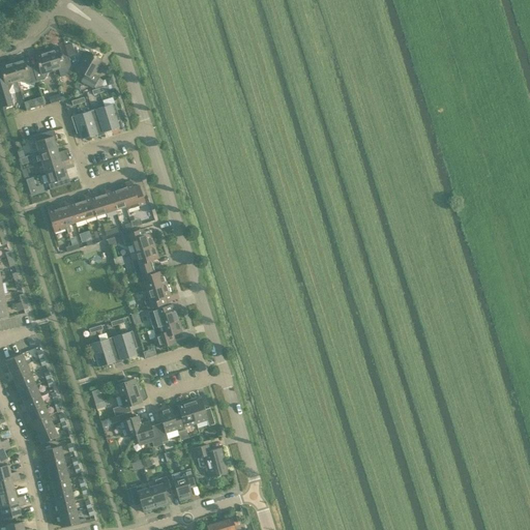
[(53,49),(47,51),(53,70),(58,68),(60,78),(65,76),(65,74),(72,70),(68,57),(67,57),(62,59),(60,54),(58,46),(53,48),(53,49)]
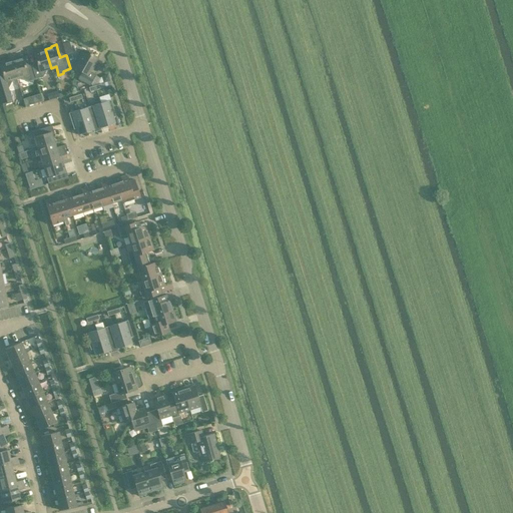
[(46,70),(51,68),(45,49),(39,51),(39,50),(33,51),(37,64),(31,66),(36,79),(43,77),(46,71),(46,70)]
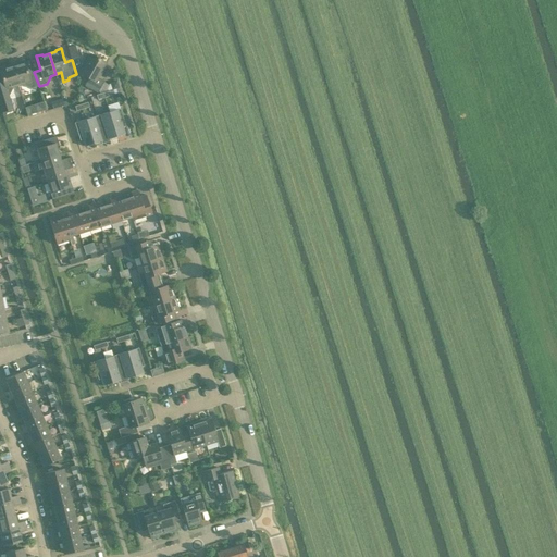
[(98,77),(107,63),(91,54),(81,73),(89,78),(85,86),(98,93),(104,81),(98,77)]
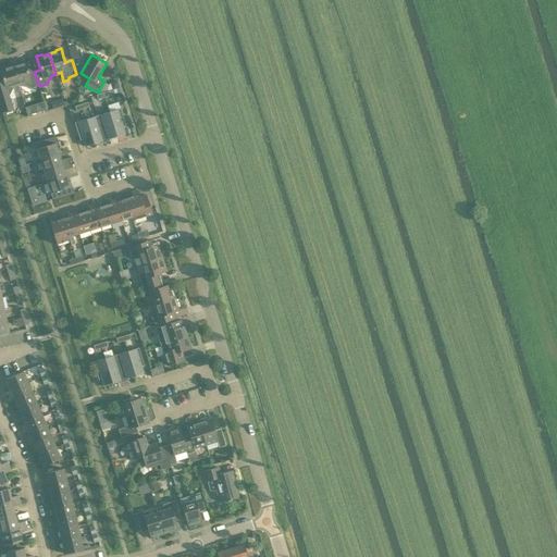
[(31,88),(39,86),(34,72),(28,74),(24,60),(19,62),(19,63),(12,65),(19,86),(24,84),(31,88)]
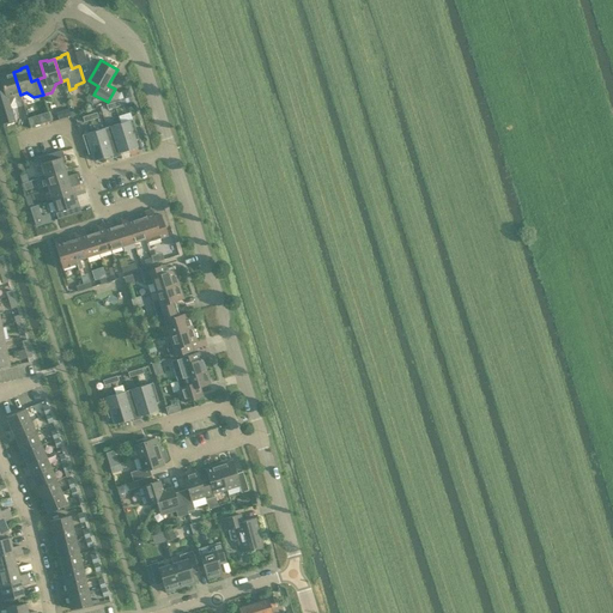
[(0,90),(0,117),(2,125),(13,121),(8,105),(11,104),(14,97),(13,96),(20,95),(13,72),(6,74),(5,72),(0,73),(0,78),(4,90),(0,90)]
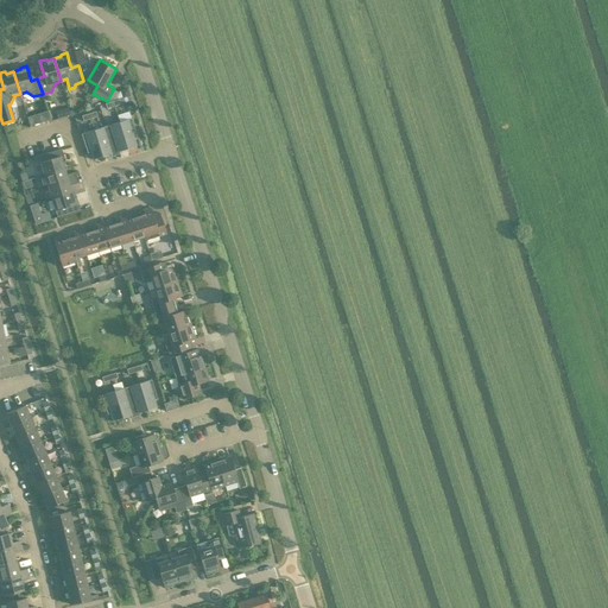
[(131,119),(119,122),(128,149),(137,146),(134,139),(138,138),(131,119)]
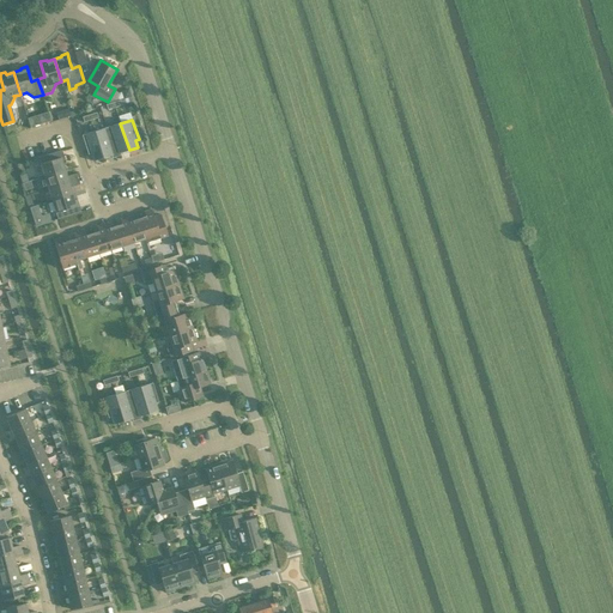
[(107,127),(103,128),(108,144),(116,141),(120,153),(129,150),(120,123),(111,126),(107,127)]
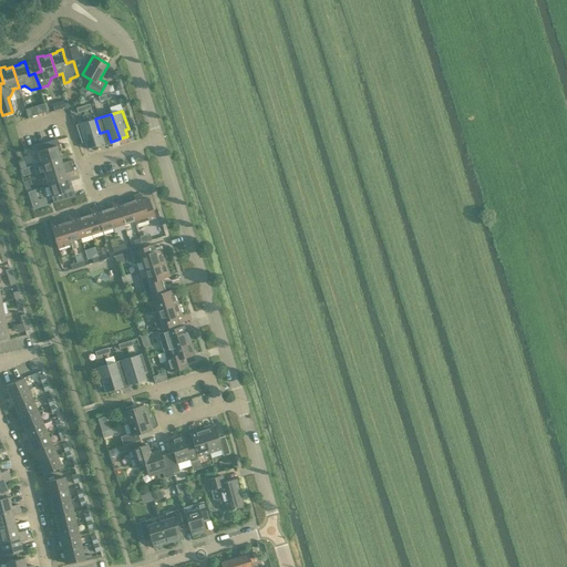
[(95,119),(88,122),(95,146),(103,144),(104,146),(107,145),(112,144),(111,142),(107,131),(100,133),(95,119)]
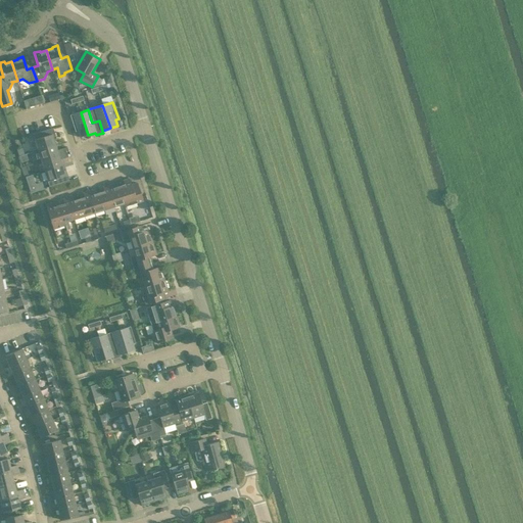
[(81,112),(70,115),(76,132),(78,131),(80,138),(88,135),(81,112)]
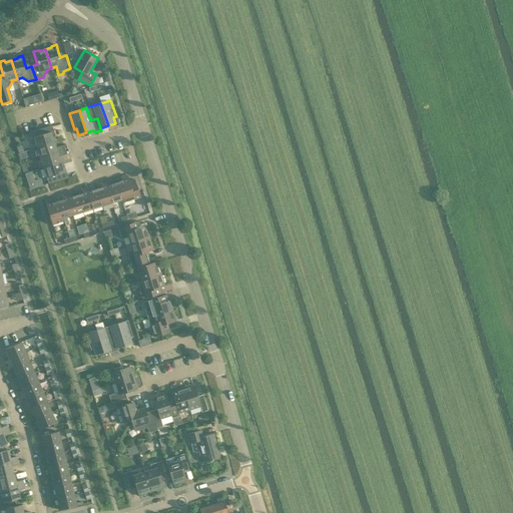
[(37,147),(54,142),(52,136),(55,136),(52,125),(32,131),(37,147)]
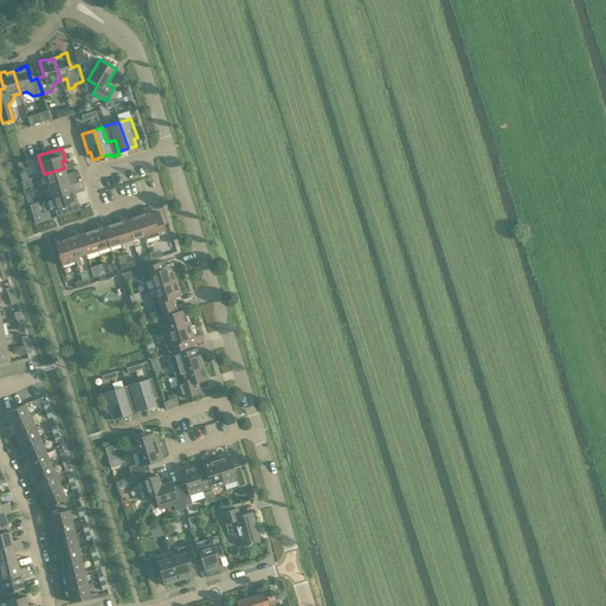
[(47,186),(77,176),(76,172),(66,174),(64,168),(44,174),(47,186)]
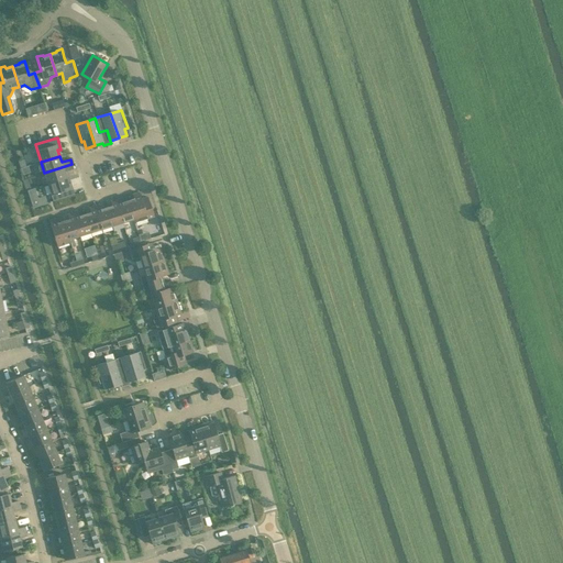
[(47,184),(66,178),(64,172),(73,169),(72,164),(44,173),(47,184)]
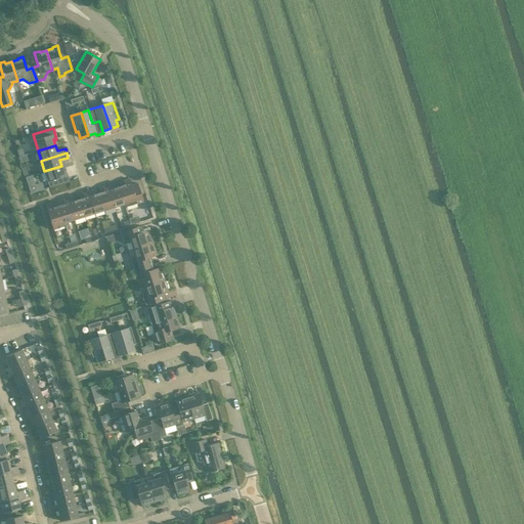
[(63,171),(61,166),(44,171),(49,187),(70,181),(67,170),(63,171)]
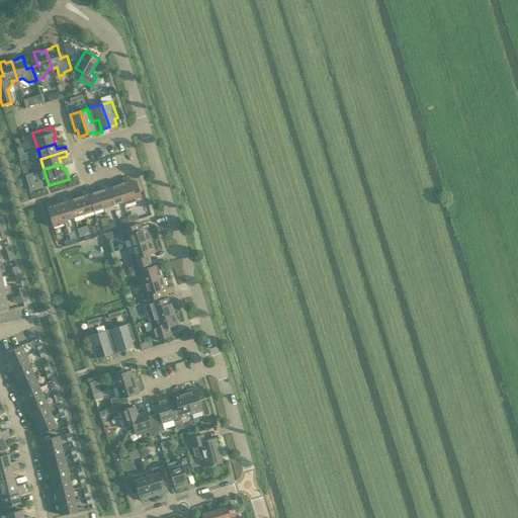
[(122,201),(123,205),(142,199),(136,181),(130,183),(128,177),(122,179),(123,183),(117,185),(122,201)]
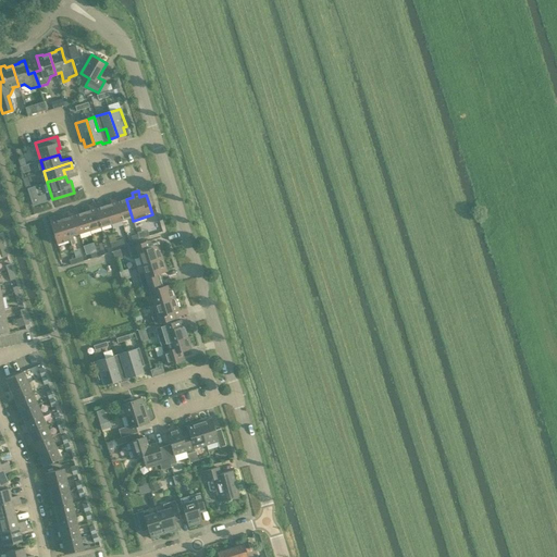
[(37,197),(31,199),(33,206),(39,203),(45,201),(42,195),(37,197)]
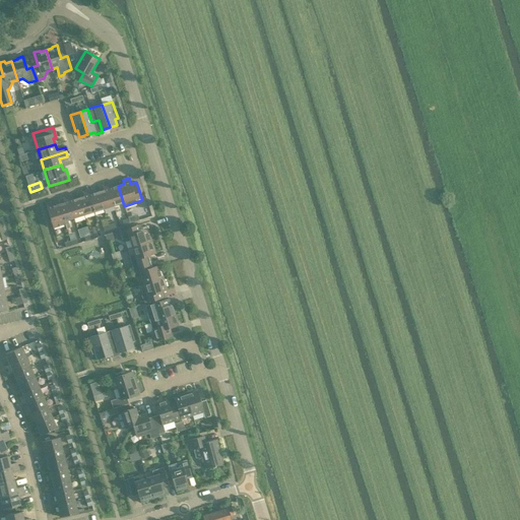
[(123,202),(118,186),(113,187),(112,183),(107,185),(113,205),(123,202)]
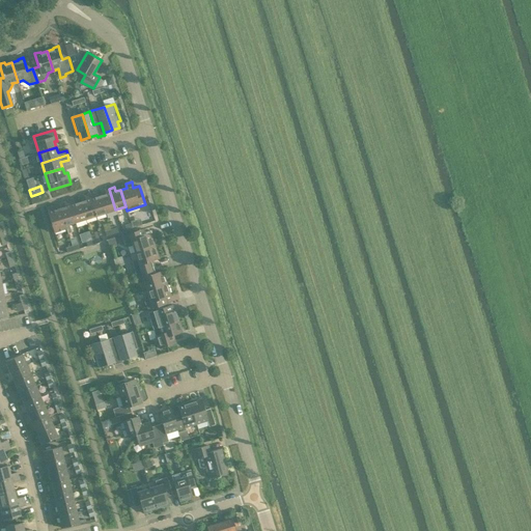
[(106,194),(101,196),(106,213),(115,210),(109,189),(104,190),(106,194)]
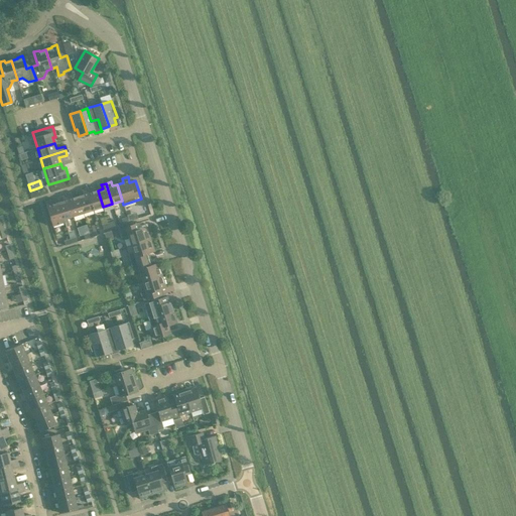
[(86,189),(93,211),(103,207),(98,190),(92,191),(91,187),(86,189)]
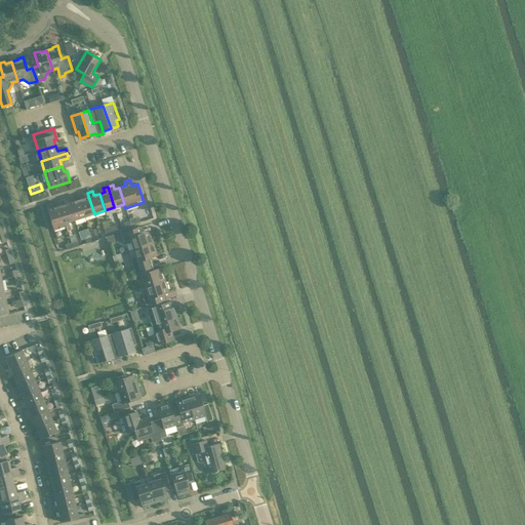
[(84,198),(79,200),(84,217),(94,214),(87,193),(83,194),(84,198)]
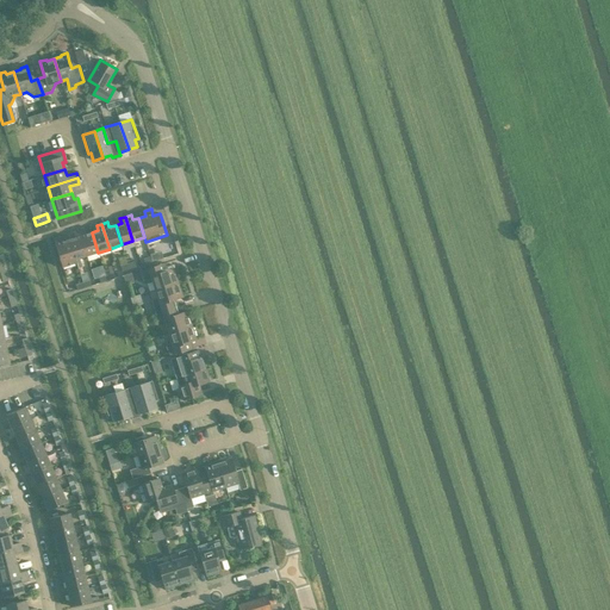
[(79,231),(87,256),(98,253),(92,232),(86,234),(85,229),(79,231)]
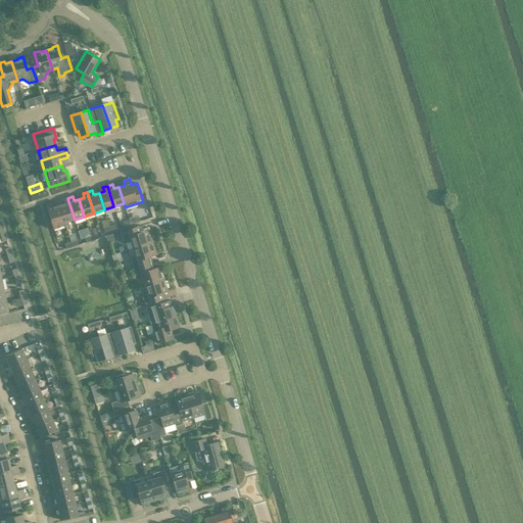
[(59,205),(64,223),(65,226),(66,229),(69,228),(67,222),(75,220),(67,198),(62,199),(64,203),(59,205)]
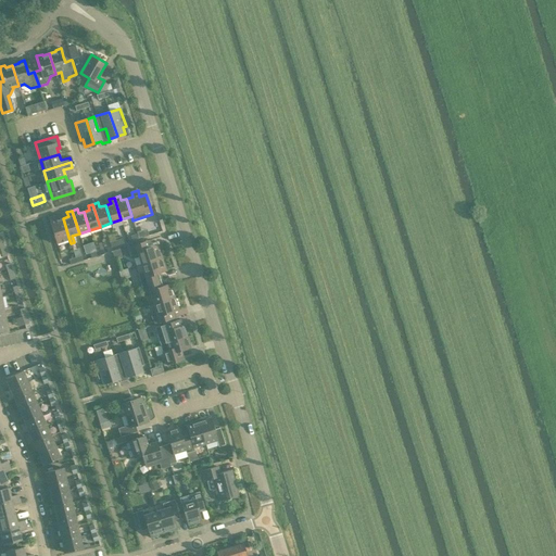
[(68,237),(63,218),(57,220),(55,216),(48,218),(57,243),(70,240),(68,237)]
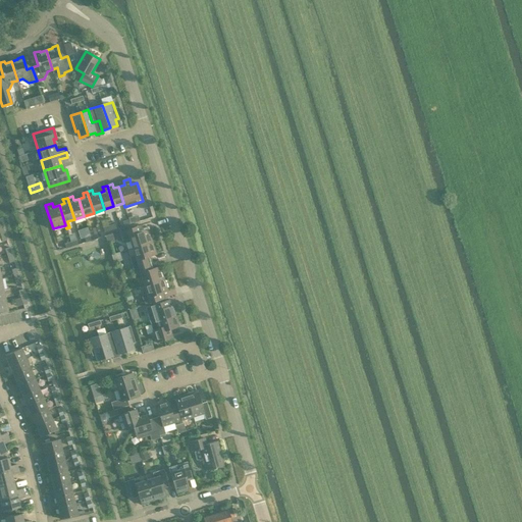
[(153,217),(149,205),(143,208),(146,219),(153,217)]
